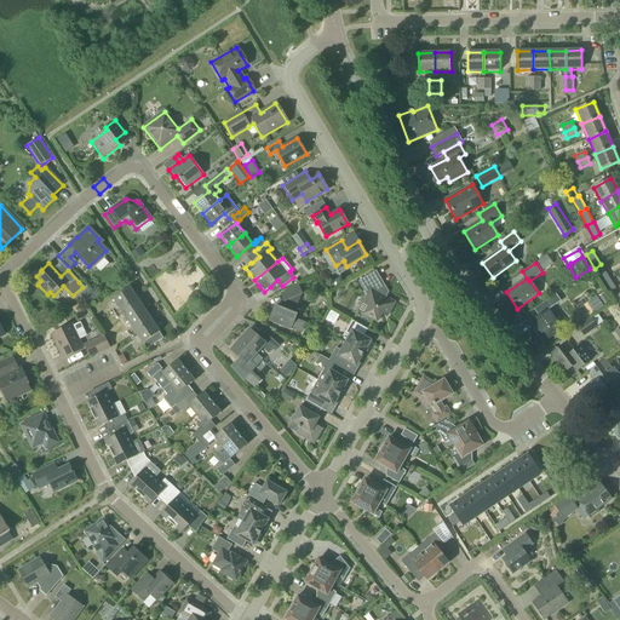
[(603,281),(608,277),(601,264),(595,269),(603,281)]
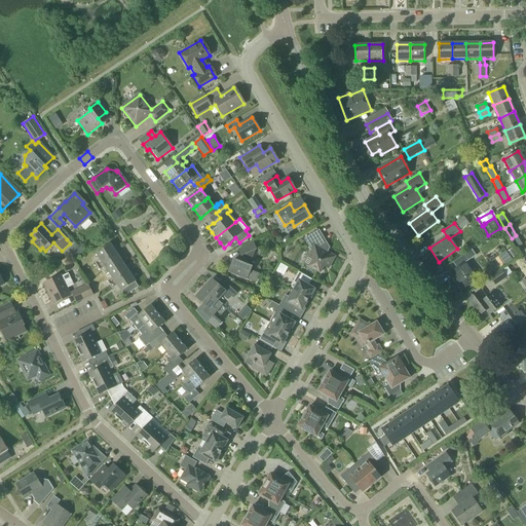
[(328,269),(335,257),(325,251),(328,245),(318,230),(304,238),(311,251),(303,264),(320,273),(324,266),(328,269)]
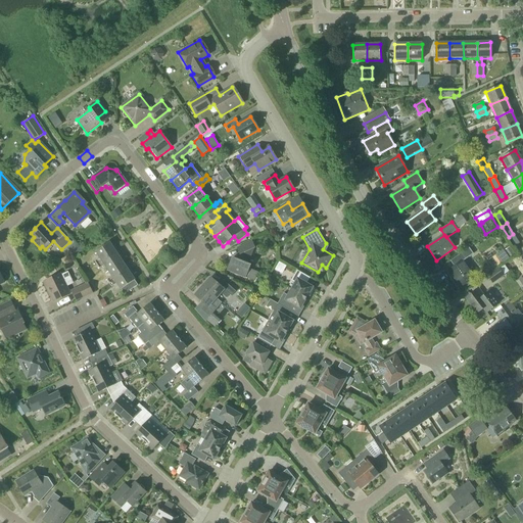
[(513,234),(509,237),(514,246),(519,243),(513,234)]
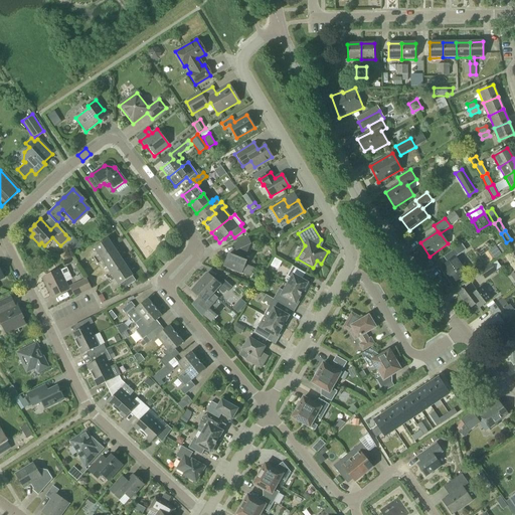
[(63,245),(65,248),(74,240),(72,238),(63,245)]
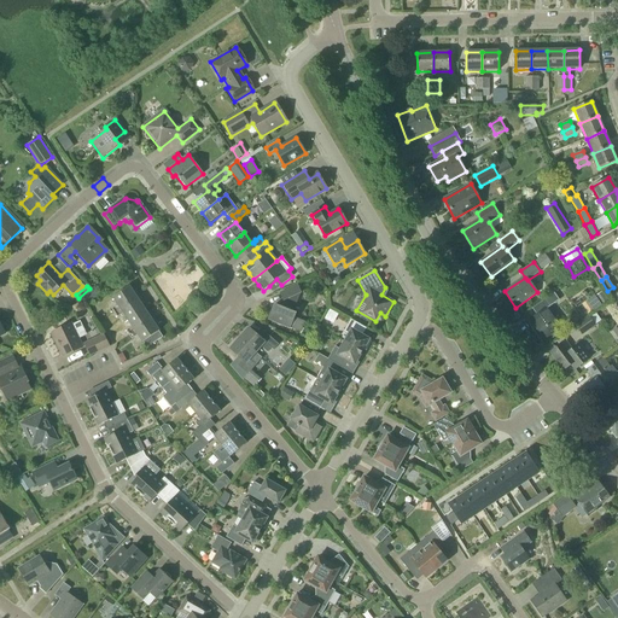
[(292,313),(298,298),(297,295),(301,293),(297,286),(280,293),(283,301),(280,308),(274,305),(268,320),(289,328),(295,314),(292,313)]
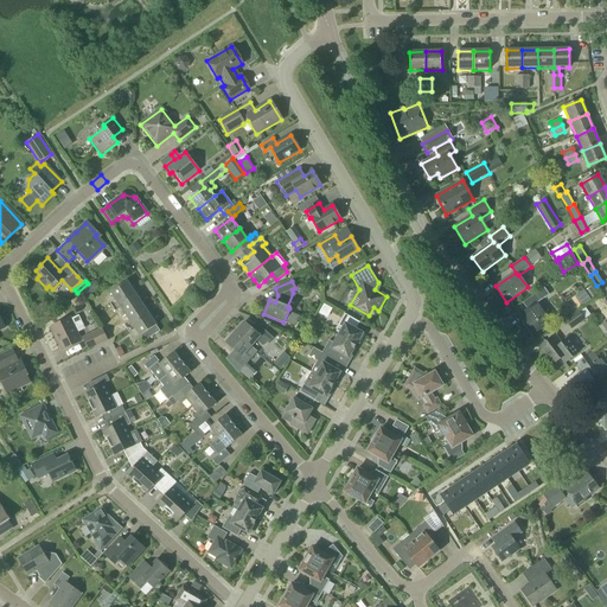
[(112,308),(136,292),(133,286),(131,287),(127,282),(110,293),(115,300),(109,304),(112,308)]
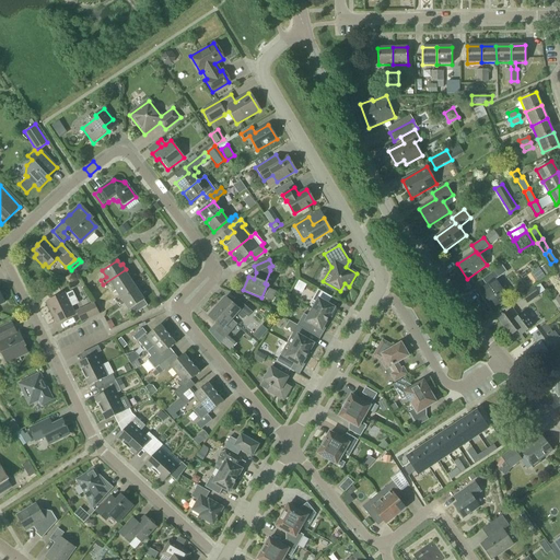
[(545,265),(539,269),(545,278),(551,272),(545,265)]
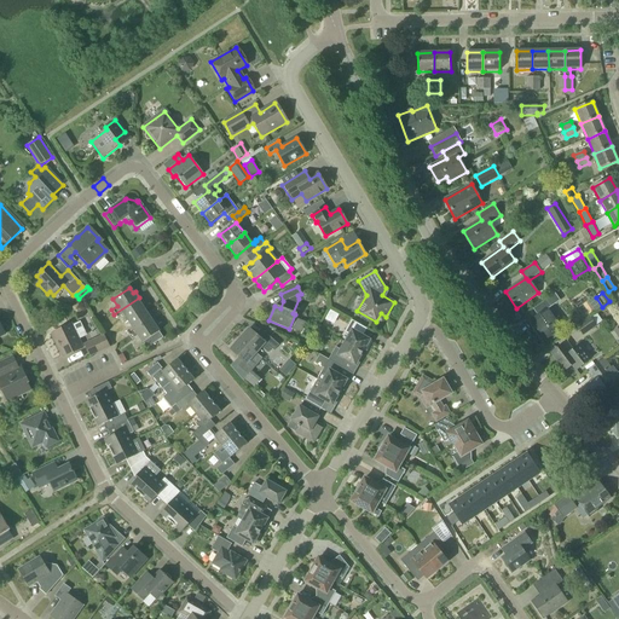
[(562,328),(548,310),(560,301),(554,294),(533,310),(537,316),(528,322),(533,328),(536,327),(545,340),(562,328)]
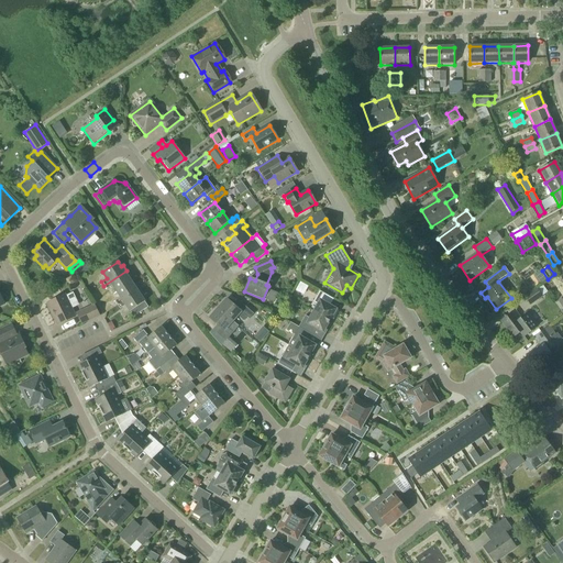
[(117,291),(131,282),(129,278),(131,276),(127,271),(103,286),(107,289),(112,286),(117,291)]
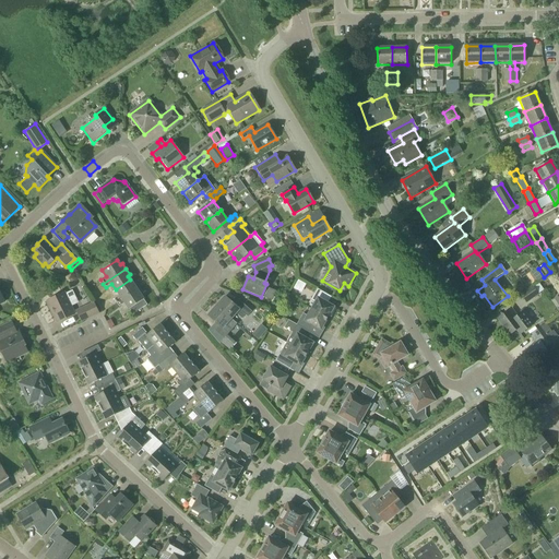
[(116,304),(139,288),(135,283),(133,284),(130,280),(116,289),(119,296),(114,299),(116,304)]
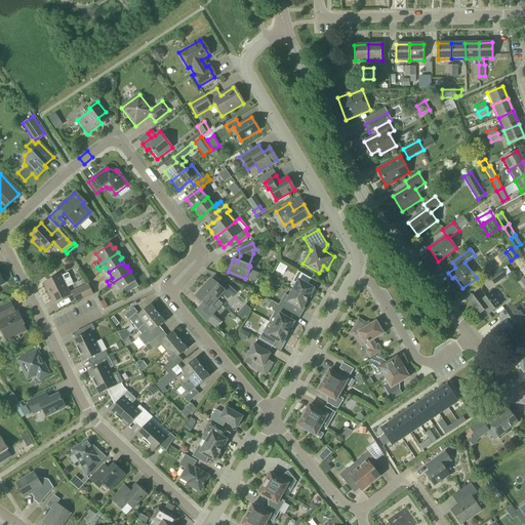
[(503,270),(509,276),(517,270),(512,263),(503,270)]
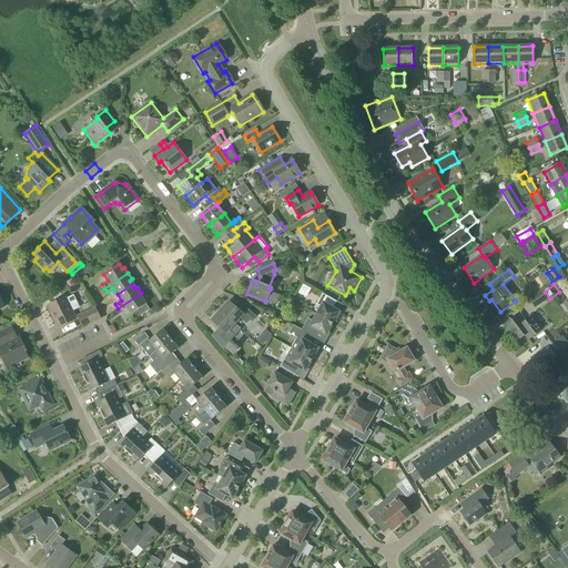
[(306,298),(311,290),(303,285),(297,294),(306,298)]
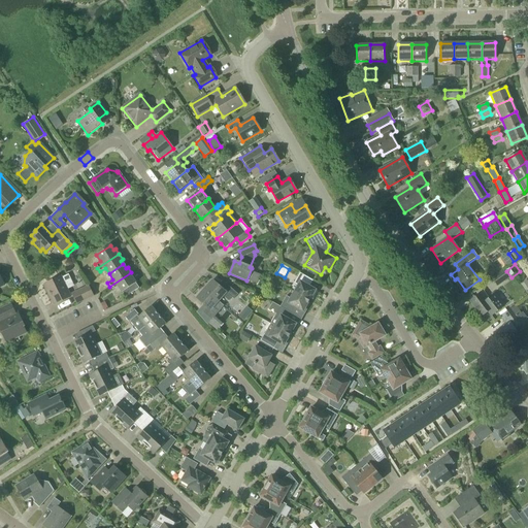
[(497,287),(508,278),(502,270),(491,278),(497,287)]
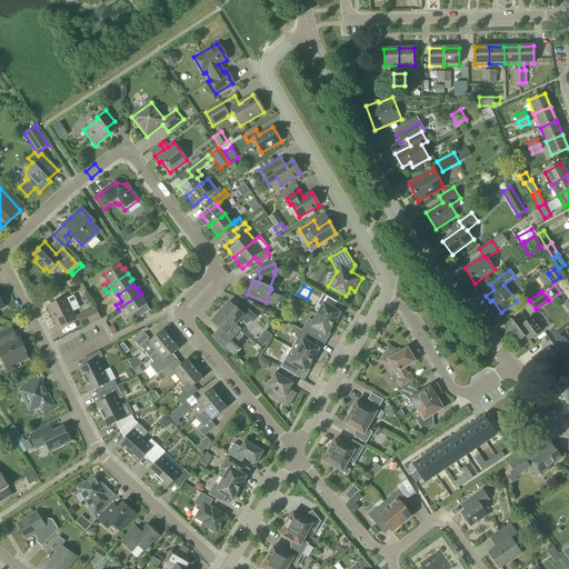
[(141,293),(118,309),(121,312),(127,309),(131,316),(131,315),(135,321),(149,311),(146,306),(143,301),(146,299),(141,293)]
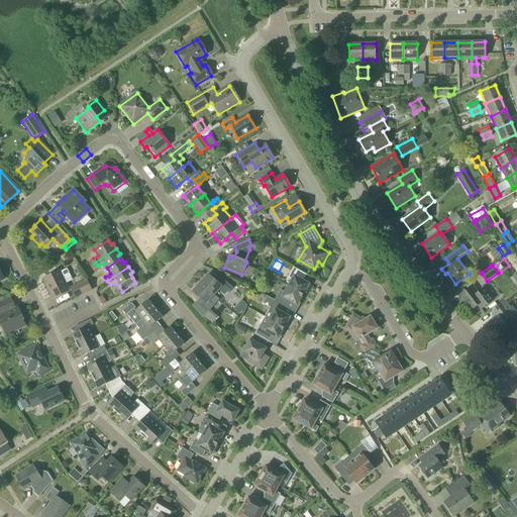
[(288,278),(292,281),(288,287),(302,295),(304,293),(306,294),(310,286),(301,281),(305,274),(294,268),(288,278)]
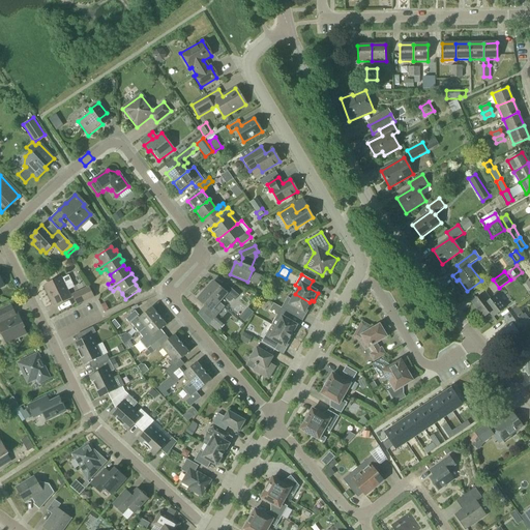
[(60,278),(45,286),(54,306),(70,298),(66,291),(72,289),(74,286),(68,275),(61,280),(60,278)]
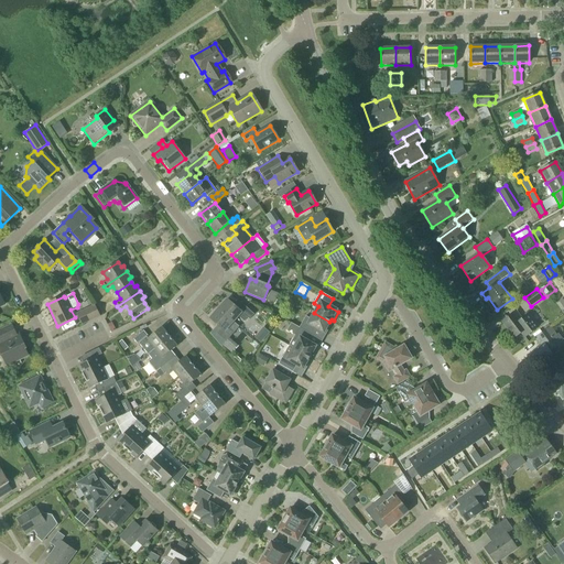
[(218,310),(232,323),(238,316),(243,322),(247,318),(249,320),(253,315),(242,304),(238,310),(227,300),(218,310)]
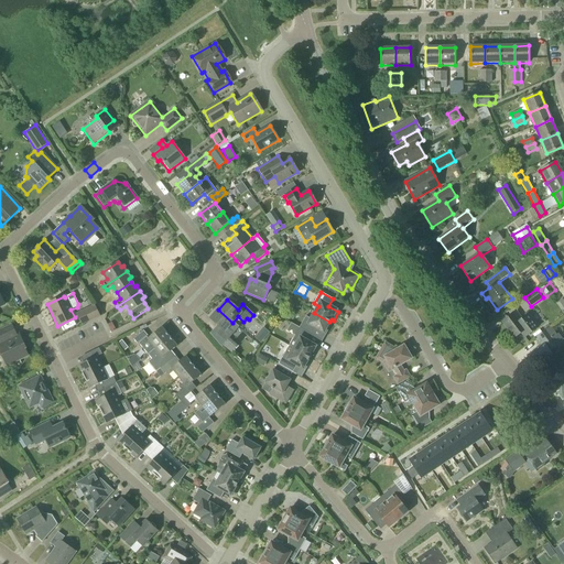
[(109,304),(104,308),(107,314),(114,310),(109,304)]
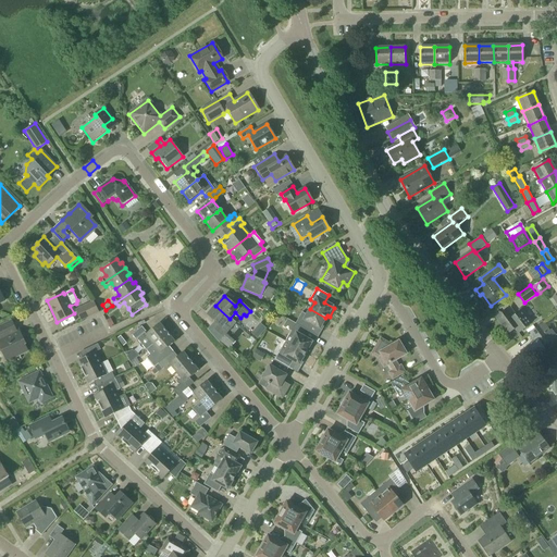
[(81,321),(98,312),(93,301),(75,309),(81,321)]
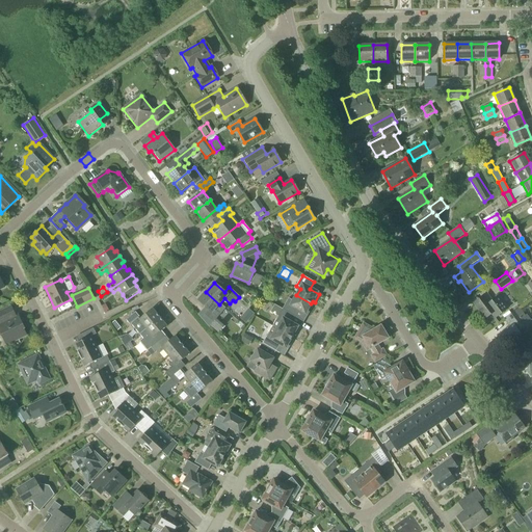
[(214,310),(219,304),(206,292),(197,301),(208,310),(203,315),(212,323),(210,326),(218,334),(224,326),(216,319),(220,315),(214,310)]
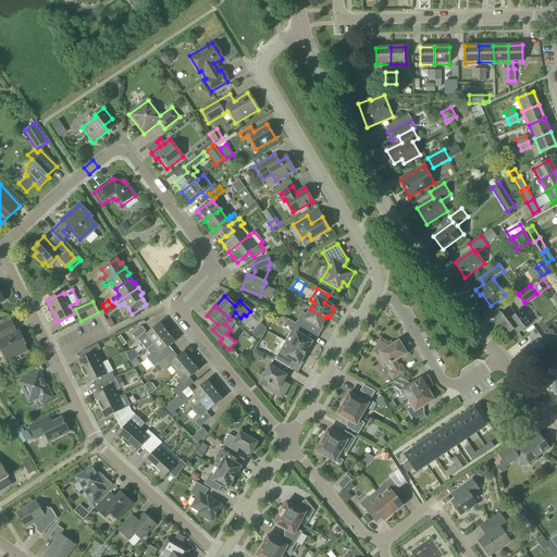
[(515,316),(509,308),(496,318),(508,334),(515,329),(518,334),(532,323),(522,310),(515,316)]
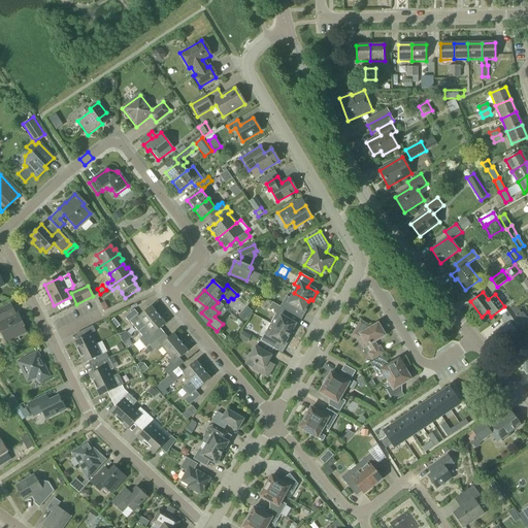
[(292,314),(295,307),(305,314),(310,304),(307,303),(308,301),(294,293),(291,299),(287,296),(284,301),(281,307),(292,314)]
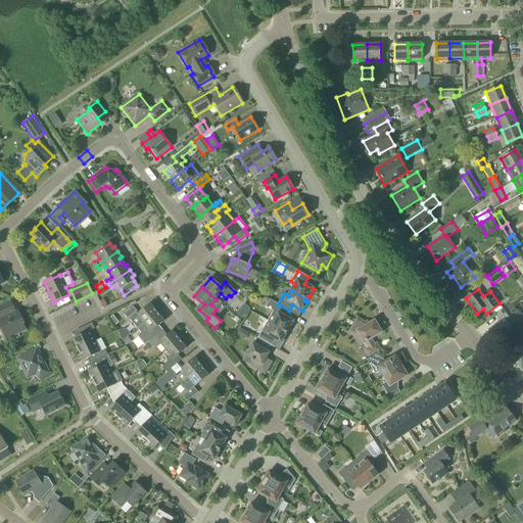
[(285,318),(289,311),(278,304),(270,299),(266,307),(273,312),(268,321),(286,332),(288,330),(290,331),(295,323),(285,318)]
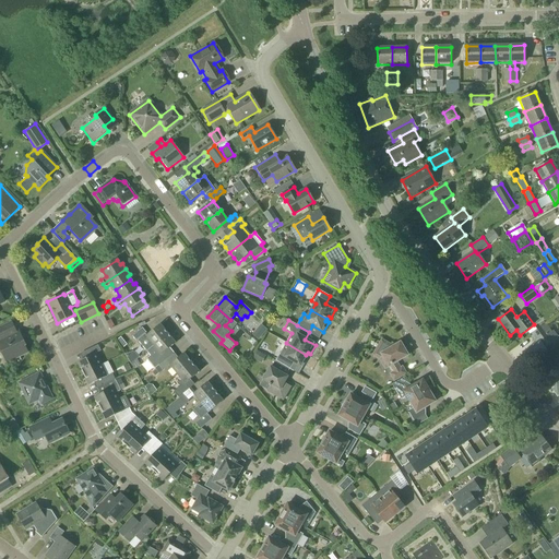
[(15,332),(11,322),(0,326),(0,349),(4,359),(14,354),(16,355),(18,357),(26,352),(23,345),(24,343),(19,331),(15,332)]
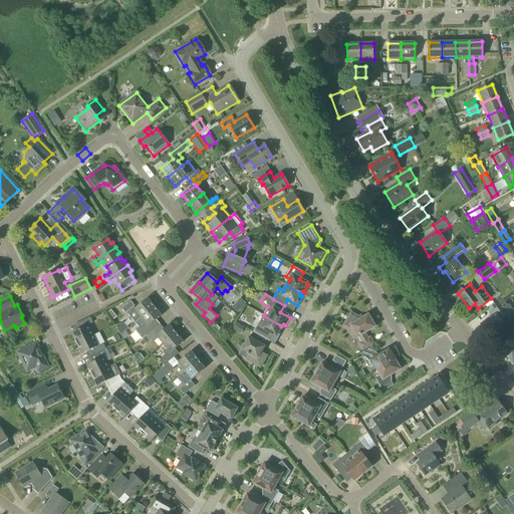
[(506,305),(501,298),(490,306),(495,313),(481,323),(490,335),(511,319),(509,317),(513,314),(513,311),(509,304),(506,305)]
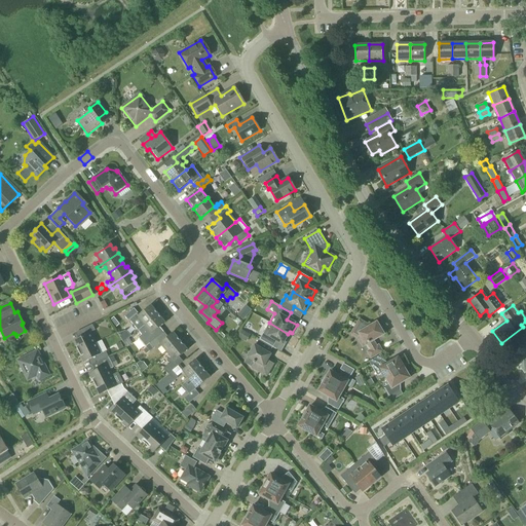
[(134,309),(124,316),(128,322),(129,321),(138,331),(157,314),(150,306),(138,316),(137,314),(134,309)]
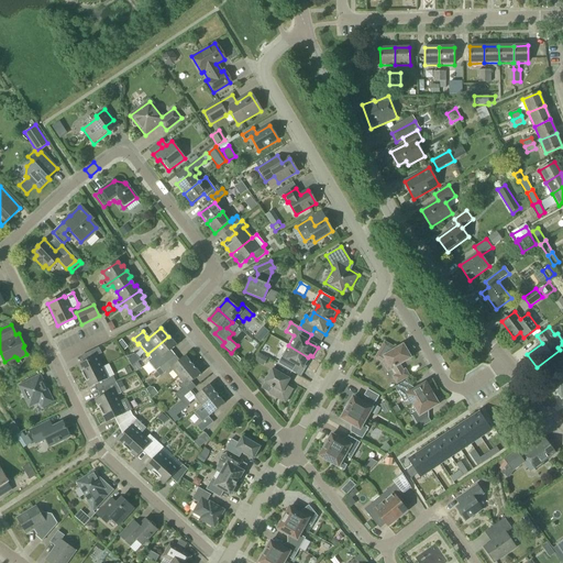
[(163,357),(176,346),(168,337),(147,354),(151,359),(147,362),(155,372),(159,368),(167,363),(163,357)]
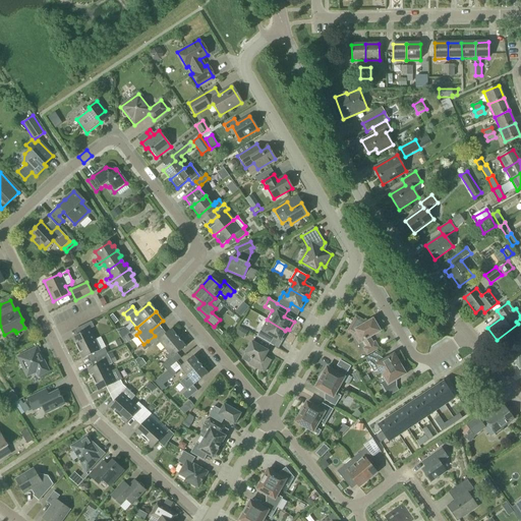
[(362,343),(364,347),(362,348),(367,356),(380,348),(375,341),(373,342),(370,337),(381,331),(372,317),(365,322),(355,315),(347,332),(353,335),(359,344),(362,343)]
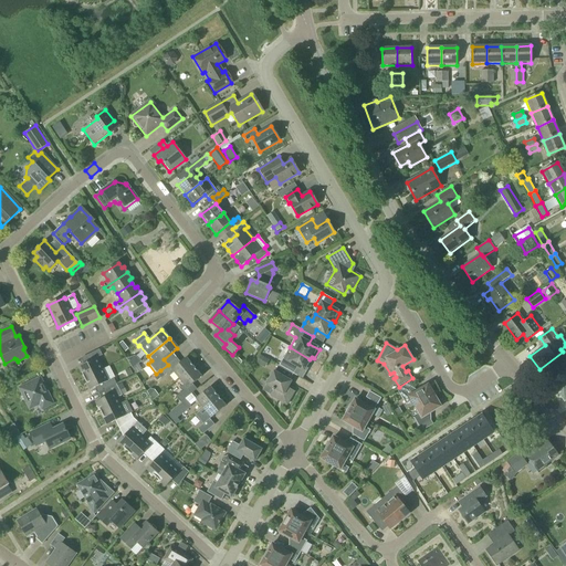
[(308,362),(310,359),(290,347),(279,366),(283,368),(293,374),(297,367),(306,371),(312,363),(308,362)]
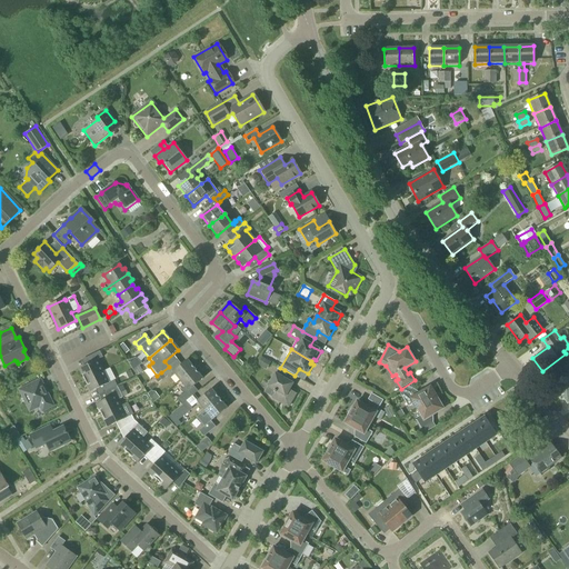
[(85,381),(102,372),(96,361),(102,358),(99,351),(87,358),(90,363),(79,369),(85,381)]
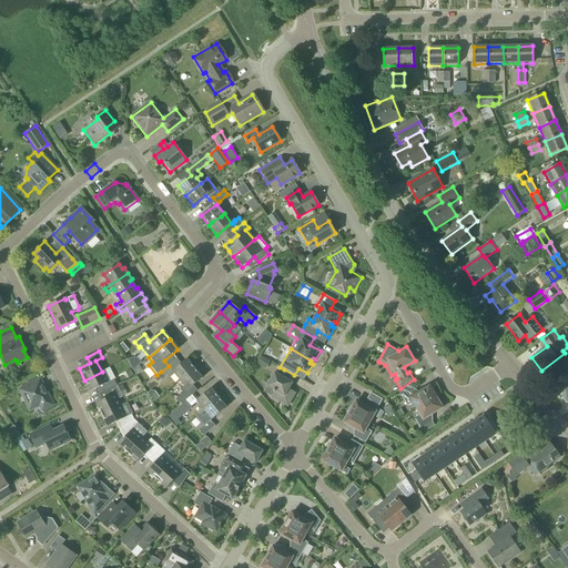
[(180,381),(194,369),(186,359),(173,371),(172,372),(180,381)]
